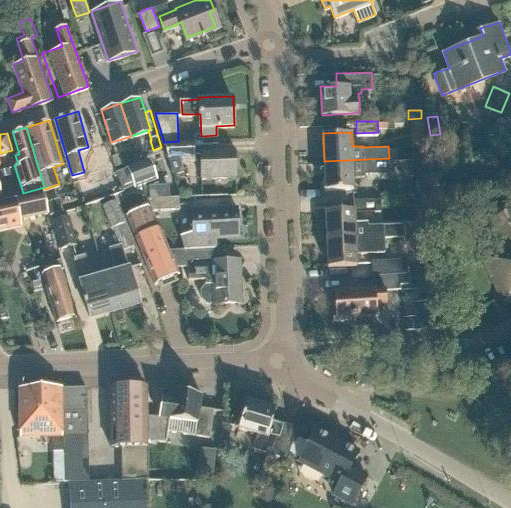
[(106,140),(93,145),(97,158),(110,153),(106,140)]
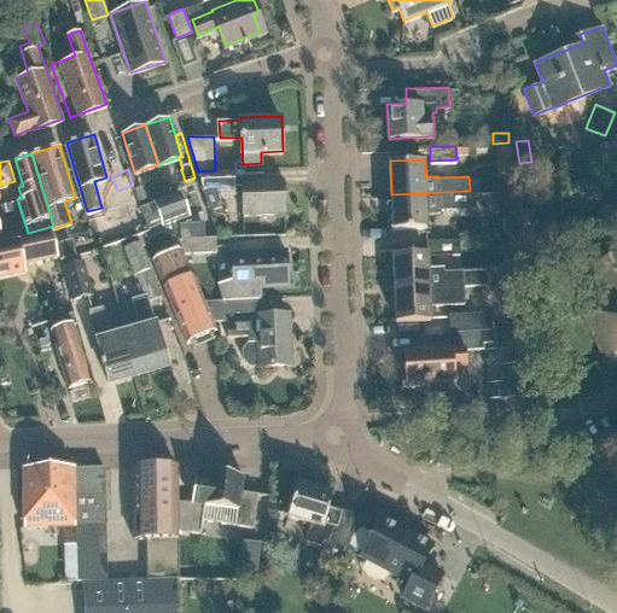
[(236,187),(234,169),(215,170),(198,171),(210,210),(222,206),(216,188),(236,187)]
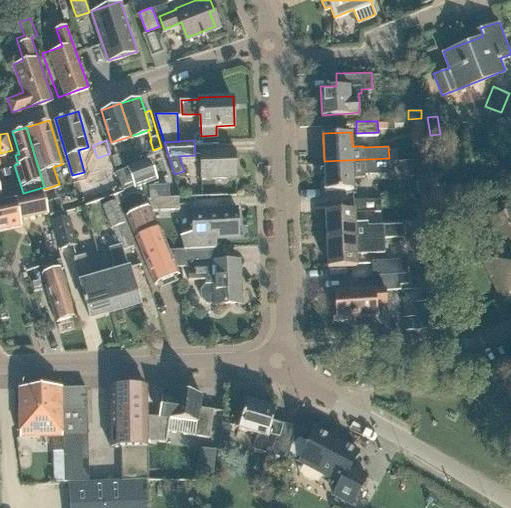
[(235,148),(201,149),(202,176),(236,175),(235,148)]
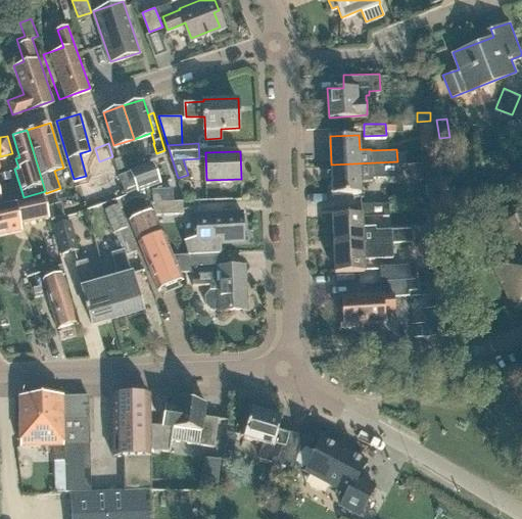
[(120,153),(113,155),(117,167),(124,164),(120,153)]
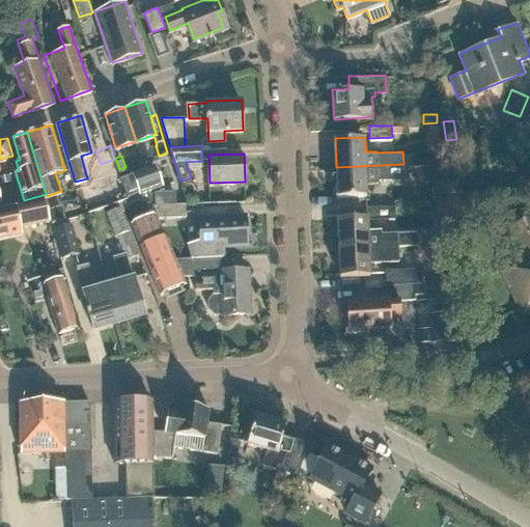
[(155,163),(119,176),(128,195),(139,191),(140,192),(163,184),(155,163)]
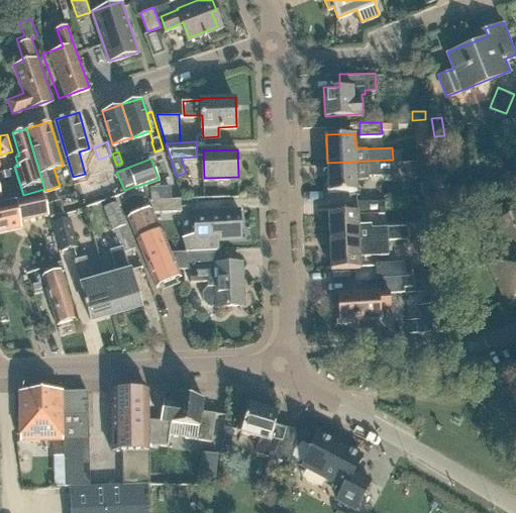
[(430,159),(416,160),(417,178),(431,177),(430,159)]
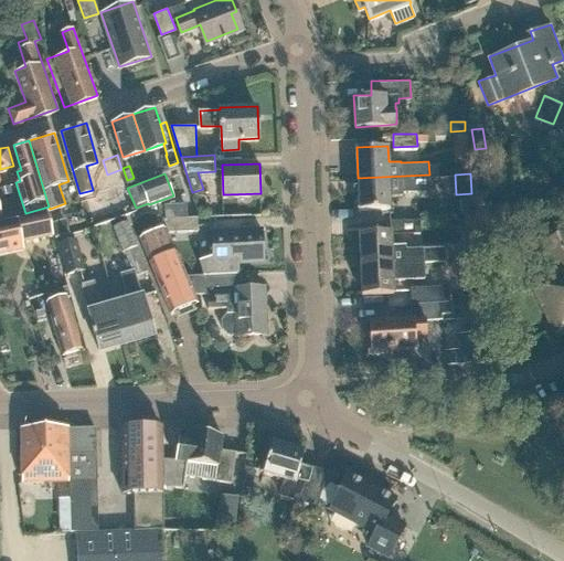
[(429,175),(358,178),(359,209),(390,208),(390,194),(403,193),(402,190),(429,189),(429,175)]
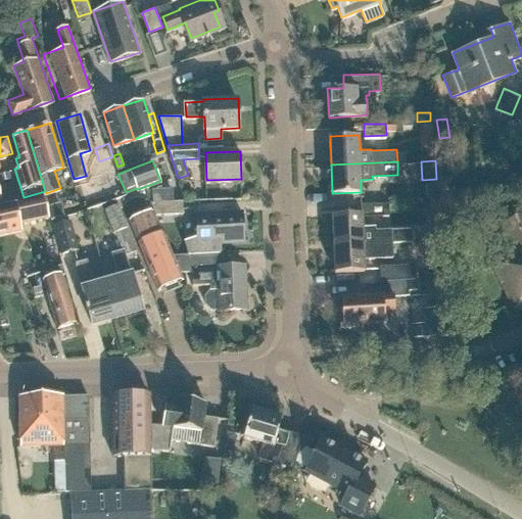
[(8,170),(0,172),(0,177),(1,181),(10,178),(8,170)]
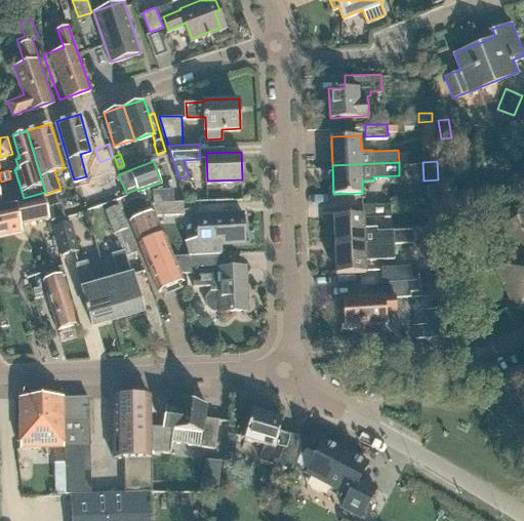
[(173,188),(155,189),(155,201),(173,200),(174,200),(173,188)]
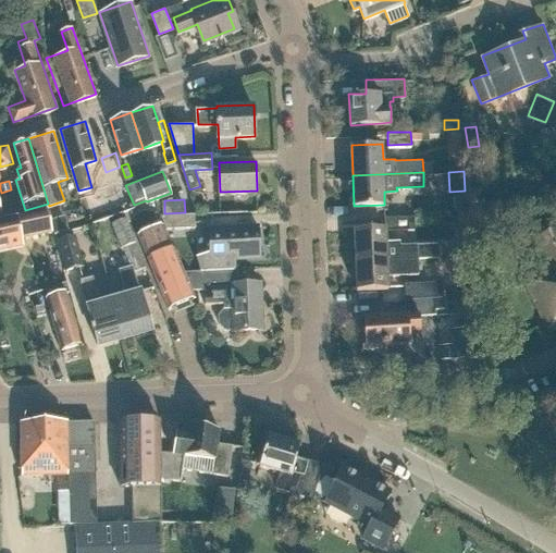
[(48,207),(0,217),(0,248),(24,244),(22,236),(52,230),(48,207)]
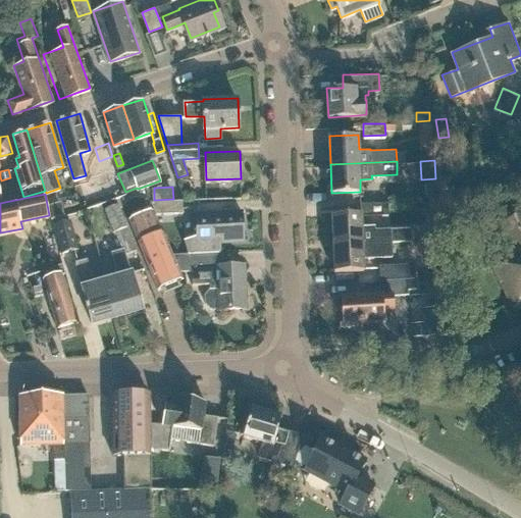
[(183,199),(152,200),(156,213),(184,211),(183,199)]
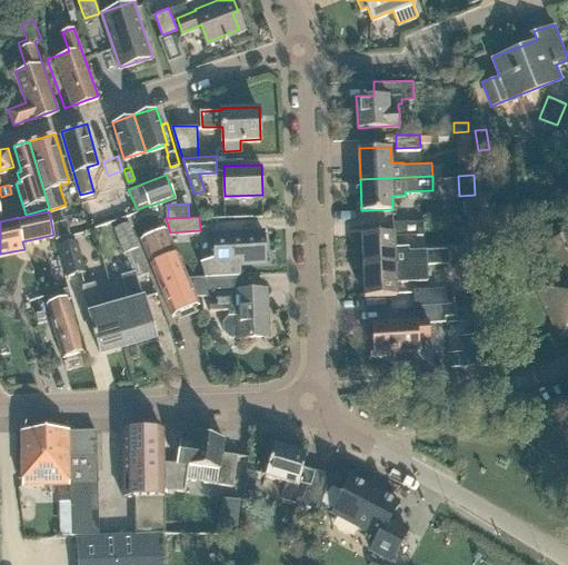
[(117,304),(128,343),(156,334),(143,296),(137,276),(149,270),(129,220),(113,226),(123,253),(126,251),(133,270),(122,274),(130,299),(117,304)]
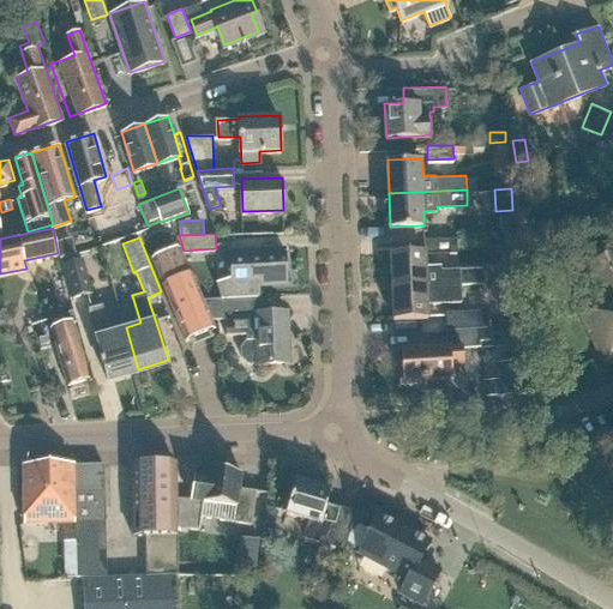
[(66,239),(58,241),(58,246),(61,254),(76,251),(72,242),(66,239)]
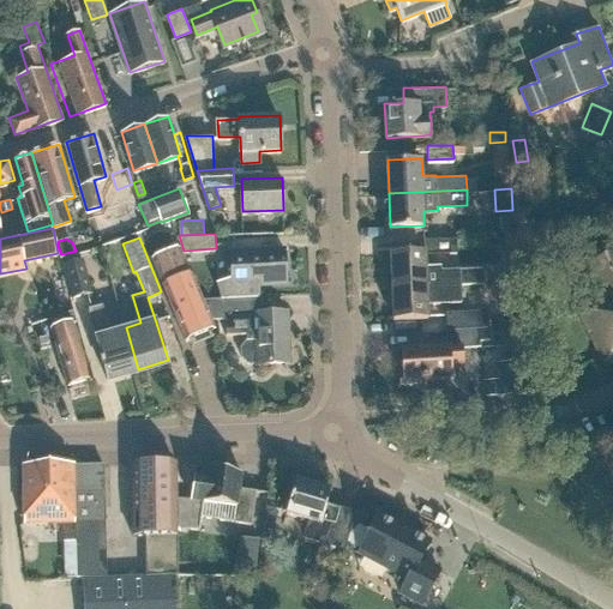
[(215,326),(192,270),(191,271),(180,243),(154,254),(164,281),(163,282),(186,338),(215,326)]
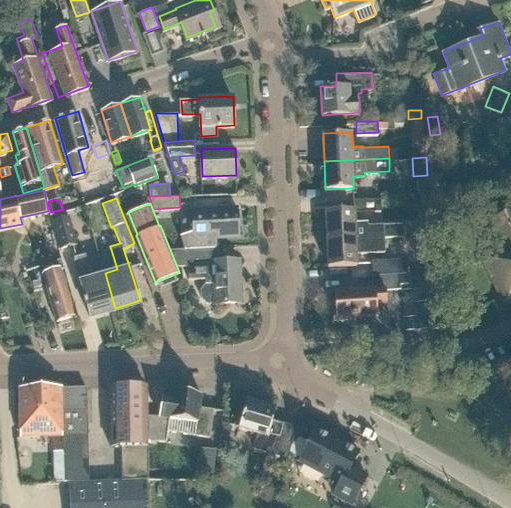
[(184,246),(216,245),(216,235),(238,234),(237,206),(193,207),(193,206),(192,206),(193,229),(180,233),(184,246)]
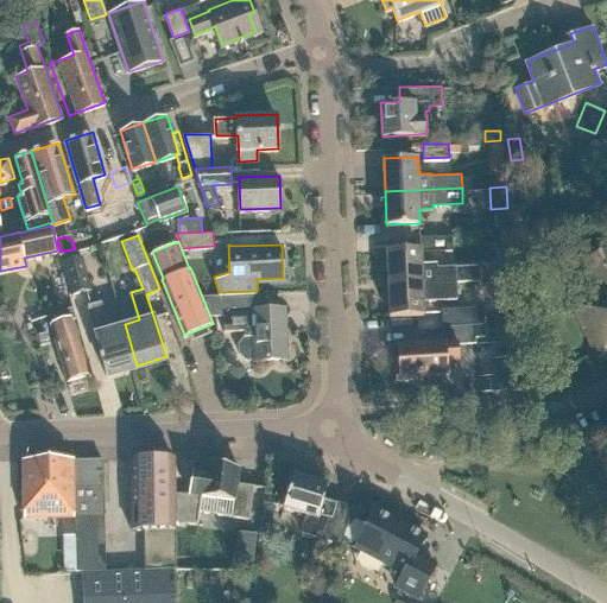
[(387,248),(389,281),(457,279),(479,278),(478,264),(437,265),(436,261),(422,261),(421,247),(387,248)]
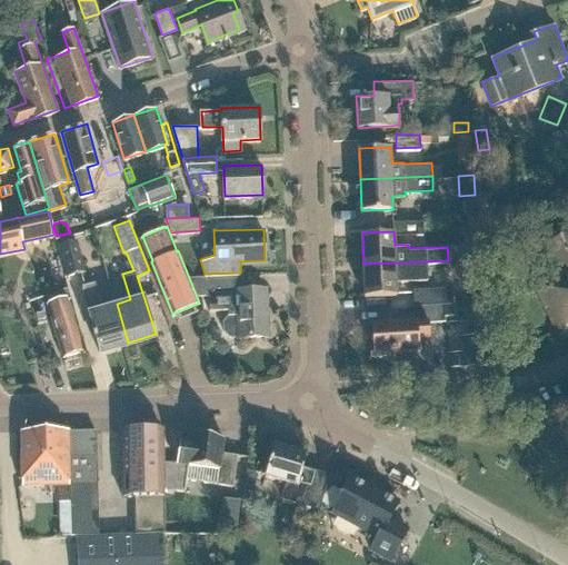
[(559,270),(536,281),(559,331),(567,327),(567,231),(546,241),(559,270)]
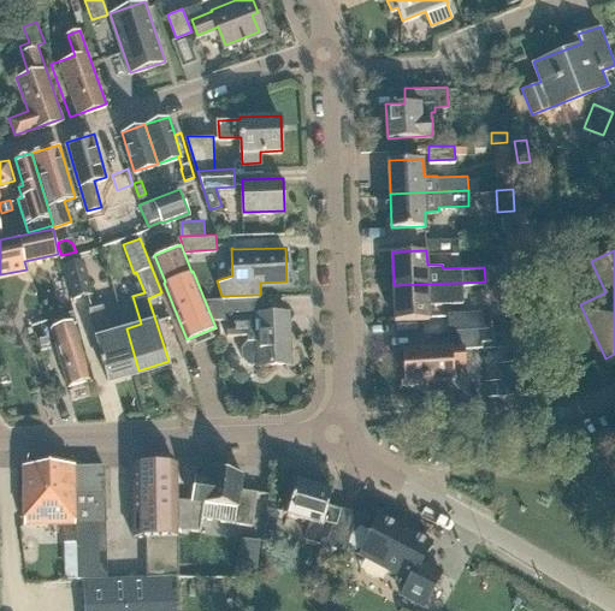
[(82,260),(63,266),(71,298),(92,292),(82,260)]
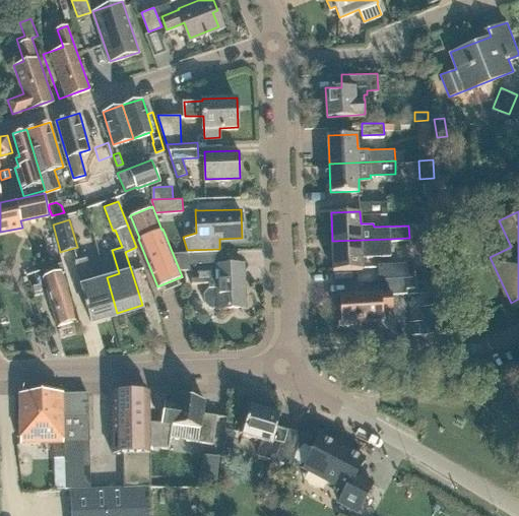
[(391,239),(332,241),(334,270),(363,268),(362,257),(392,255),(391,239)]
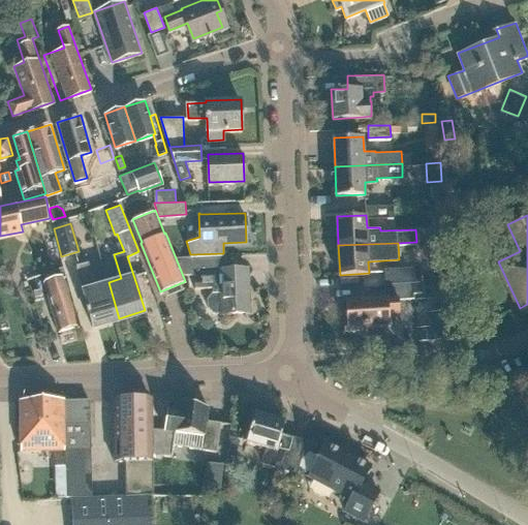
[(175,255),(183,273),(194,273),(195,286),(213,286),(213,291),(208,298),(209,306),(215,312),(250,310),(248,267),(229,268),(228,253),(223,253),(190,254),(175,255)]
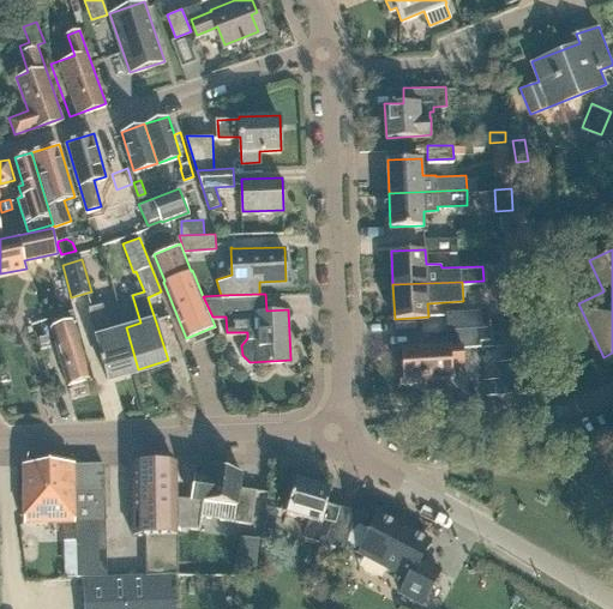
[(108,378),(138,369),(126,327),(112,331),(103,303),(89,307),(96,336),(108,378)]
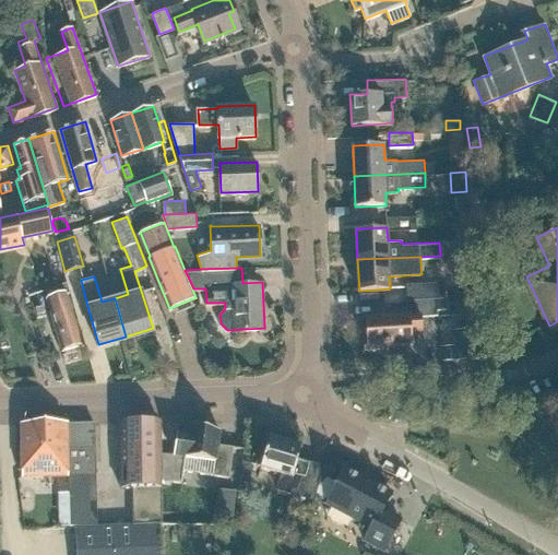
[(47,296),(46,296),(51,316),(52,316),(62,349),(82,343),(67,290),(70,288),(68,281),(54,285),(56,294),(47,296)]
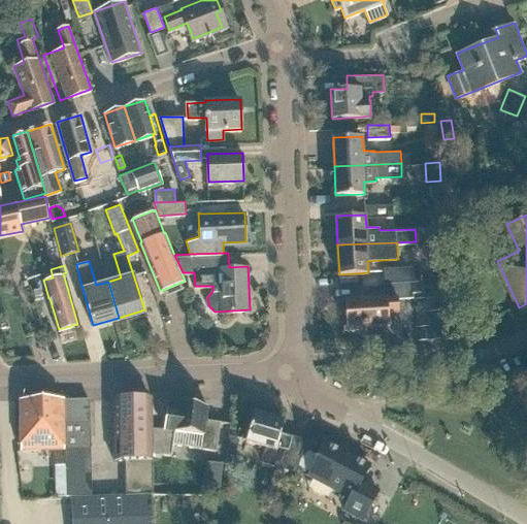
[(385,282),(420,280),(420,265),(383,267),(384,282),(385,282)]
